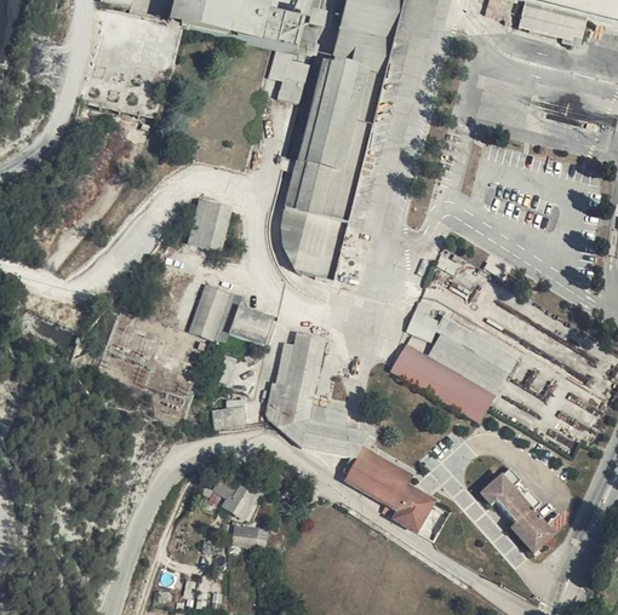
[(238,0),(235,16),(179,3),(167,51),(313,88),(335,0),(318,0),(303,58),(244,44),(252,0),(238,0)]
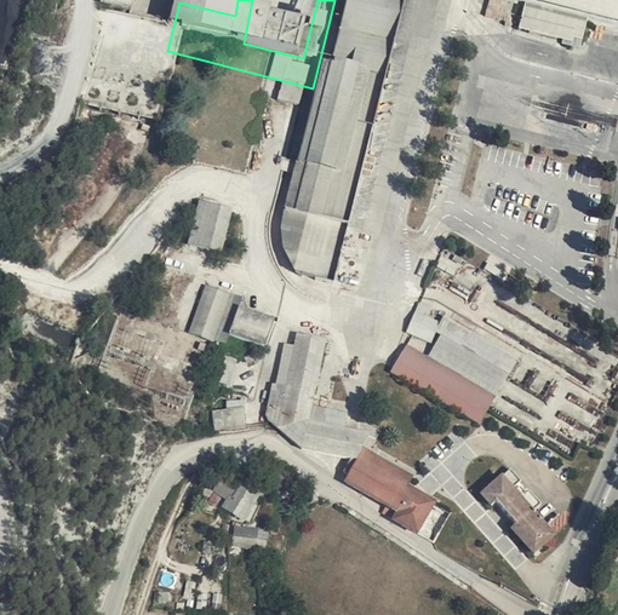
[(171,0),(179,0),(179,3),(235,16),(238,0),(252,0),(244,44),(303,58),(318,0),(171,0)]
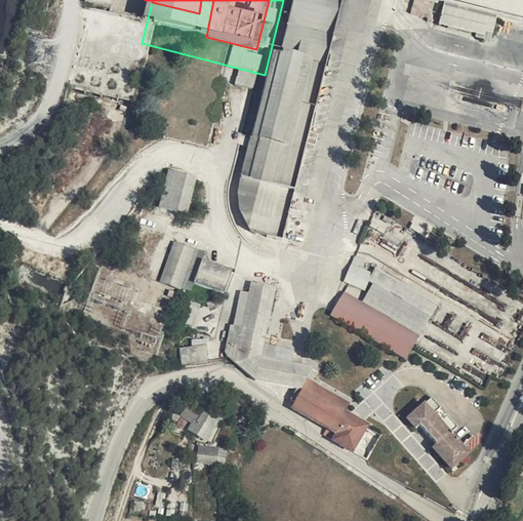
[(283,0),(265,75),(232,214),(239,232),(244,242),(278,250),(343,0),(283,0)]
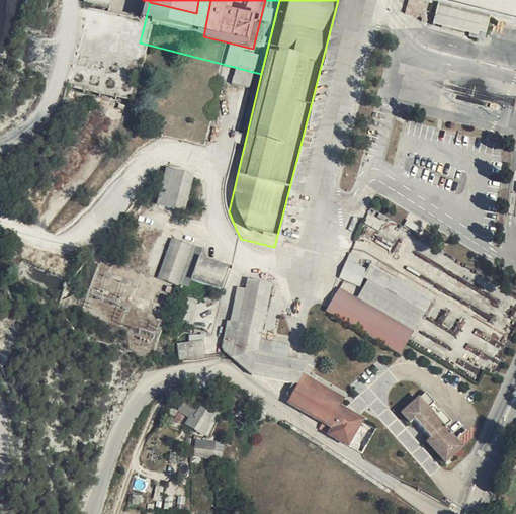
[(415,0),(435,5),(430,29),(473,40),(476,26),(487,29),(490,19),(515,26),(515,0),(415,0)]
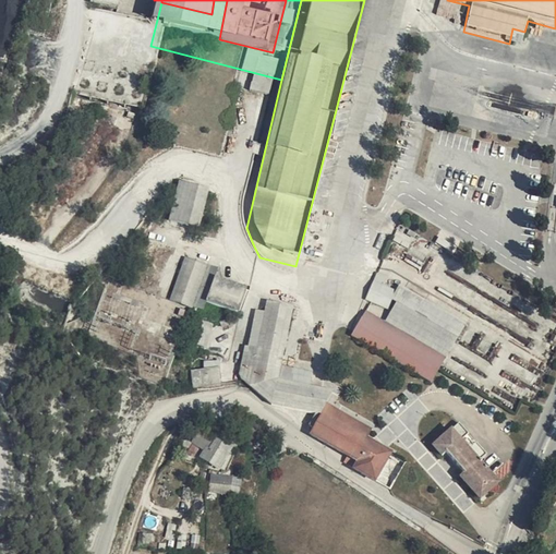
[(512,28),(509,44),(521,46),(524,32),(512,28)]
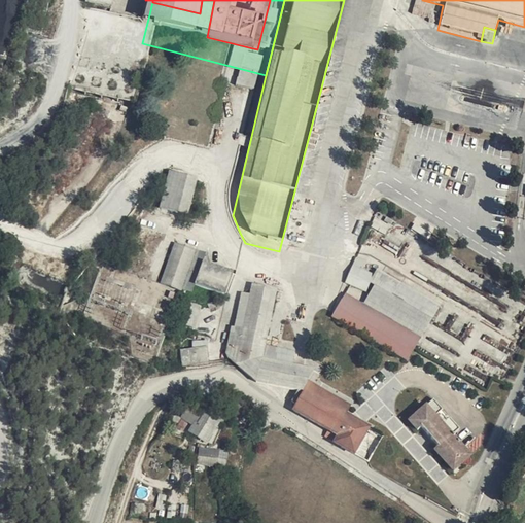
[(49,102),(40,99),(37,111),(46,114),(49,102)]
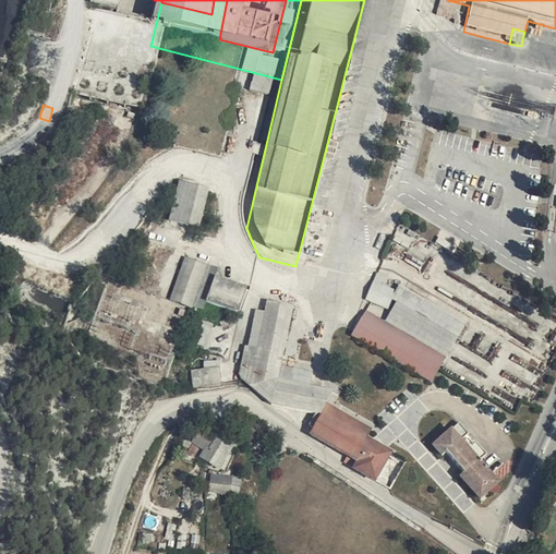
[(169,212),(196,219),(207,183),(181,176),(169,212)]
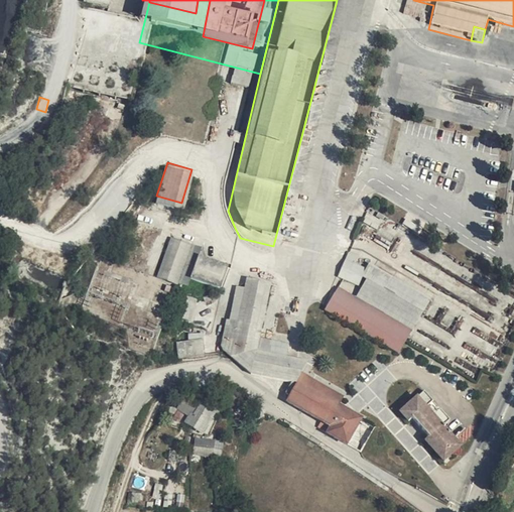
[(156,227),(133,219),(122,248),(145,257),(156,227)]
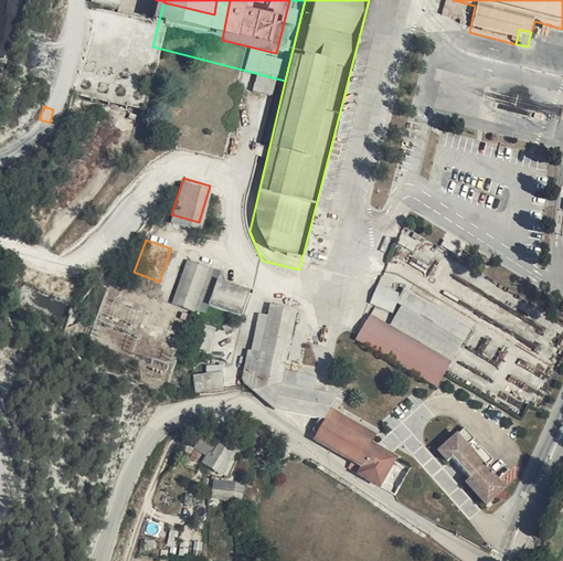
[(192,307),(208,265),(188,257),(170,298),(192,307)]
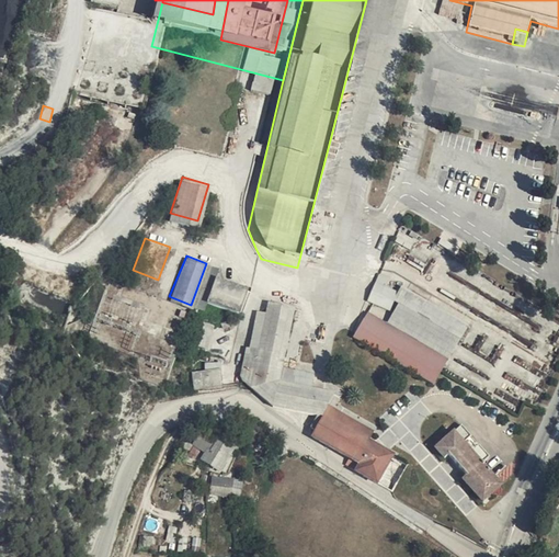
[(218,268),(206,263),(191,305),(203,309),(207,297),(215,277),(218,268)]
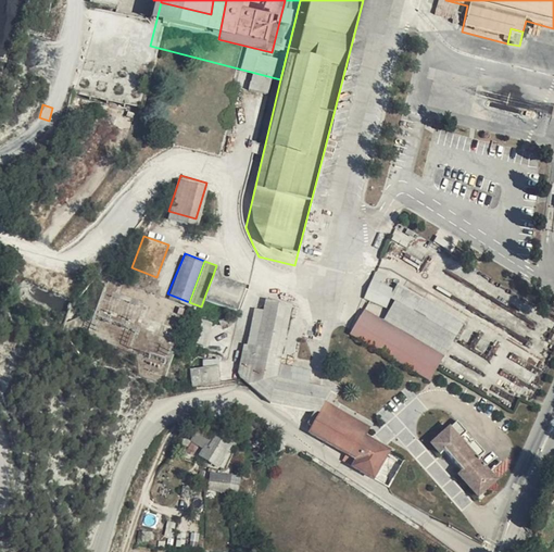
[(388,305),(395,289),(386,284),(390,275),(378,268),(365,296),(388,305)]
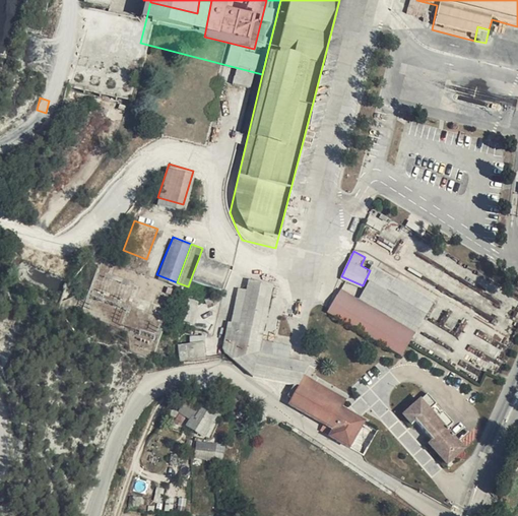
[(228,267),(199,257),(192,275),(220,287),(228,267)]
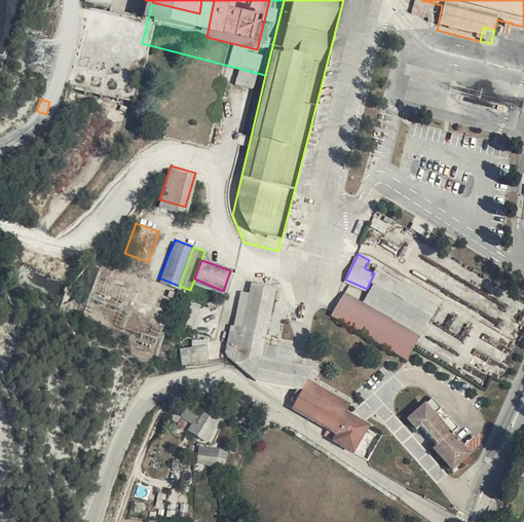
[(342,299),(417,339),(424,328),(439,297),(377,266),(374,273),(367,289),(364,296),(348,288),(342,299)]
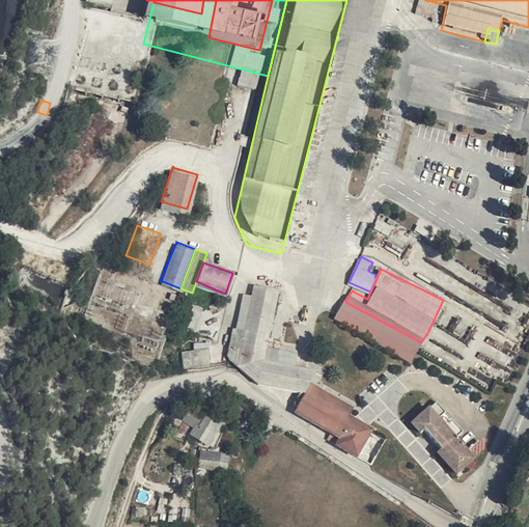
[(326,436),(357,453),(369,426),(346,414),(352,407),(308,381),(313,369),(279,361),(280,351),(265,348),(274,288),(252,283),(235,335),(222,332),(221,338),(225,350),(233,357),(250,368),(257,373),(263,378),(269,380),(300,391),(293,405),(300,408),(297,414),(328,432),(326,436)]
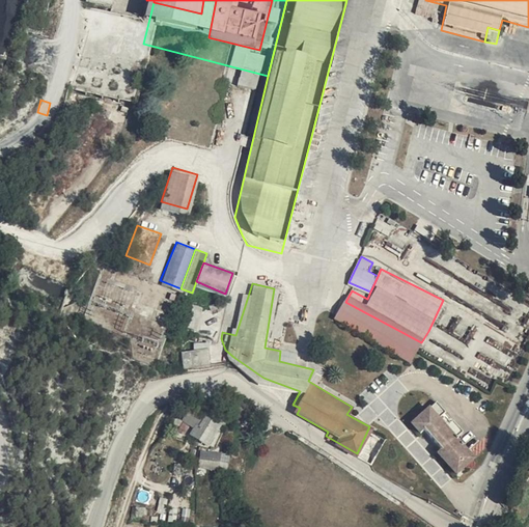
[(410,360),(421,342),(345,302),(337,316),(410,360)]
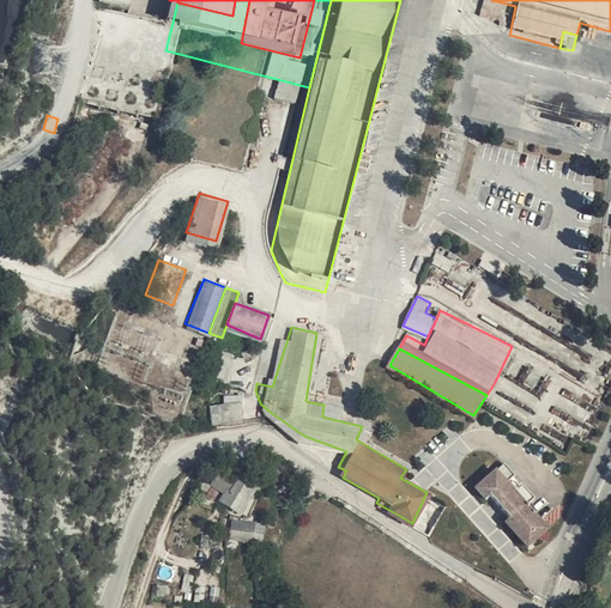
[(216,417),(235,417),(235,412),(243,411),(244,402),(218,401),(216,406),(216,417)]
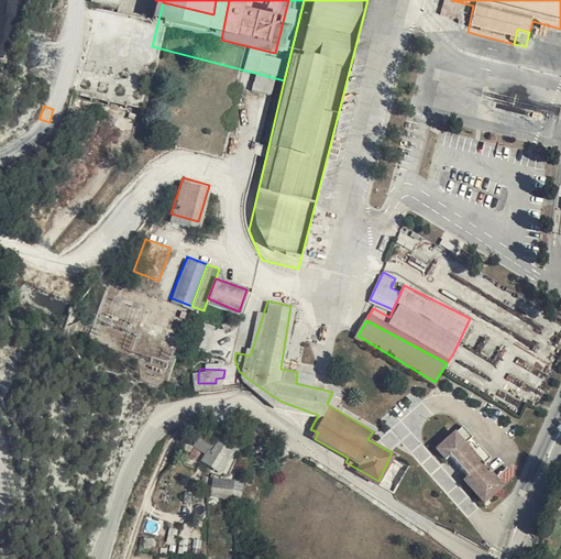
[(465,441),(458,433),(437,449),(444,458),(451,452),(470,473),(463,479),(482,502),(502,484),(483,461),(490,457),(472,436),(465,441)]
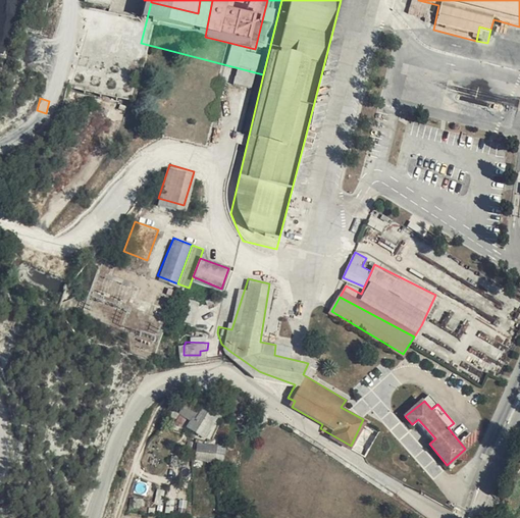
[(204,407),(193,426),(203,431),(216,410),(207,403),(204,407)]
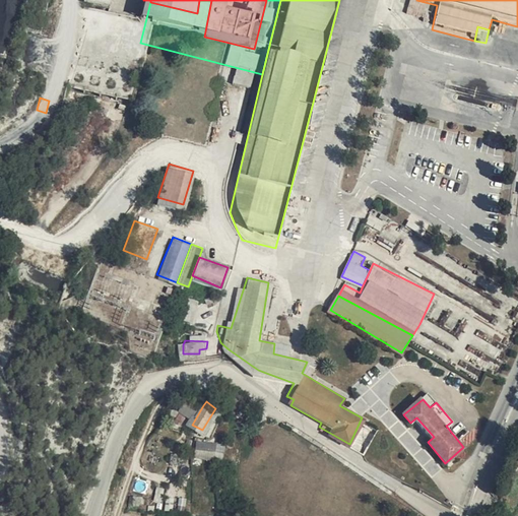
[(185,420),(192,425),(203,405),(201,403),(198,408),(196,407),(193,412),(190,410),(185,420)]
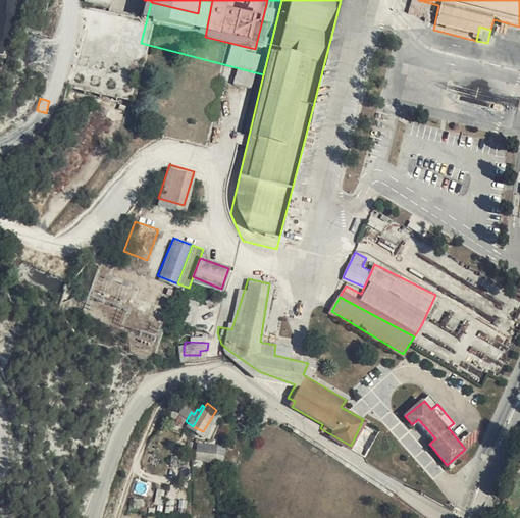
[(253,423),(266,420),(265,411),(251,413),(253,423)]
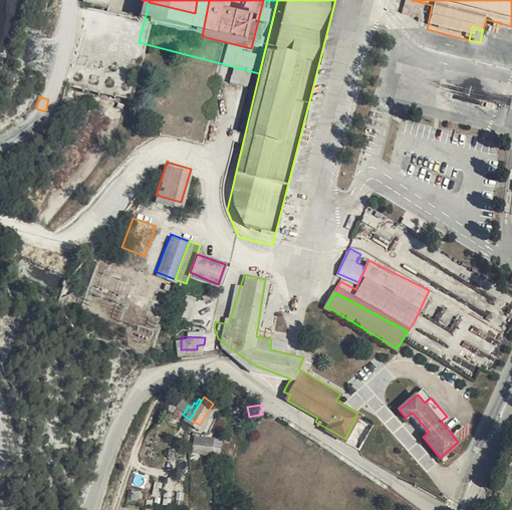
[(193,447),(204,448),(204,436),(194,435),(193,447)]
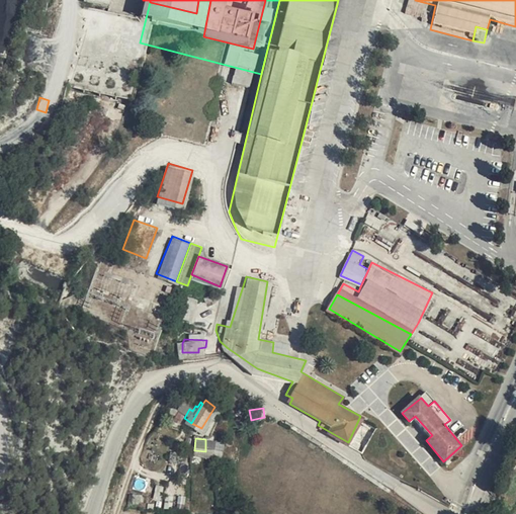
[(205,439),(205,451),(220,453),(221,440),(205,439)]
